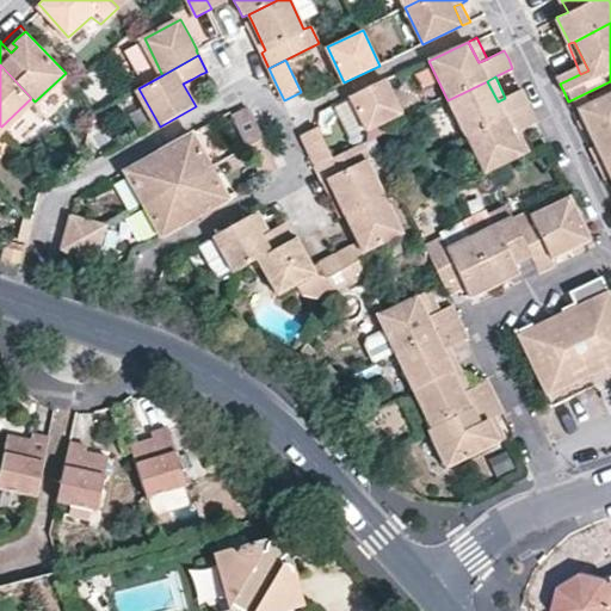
[(204,102),(192,79),(183,84),(196,106),(204,102)]
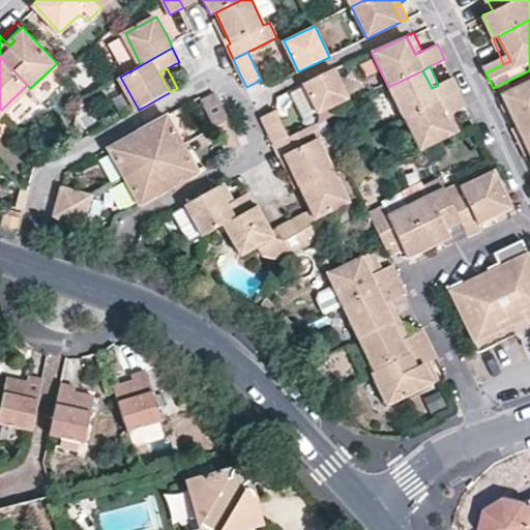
[(350,101),(335,70),(305,86),(320,116),(350,101)]
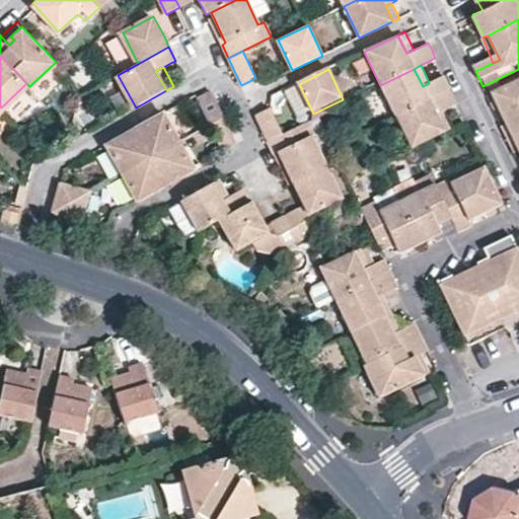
[(395,117),(450,89),(447,82),(444,76),(429,83),(423,86),(414,69),(380,85),(395,117)]
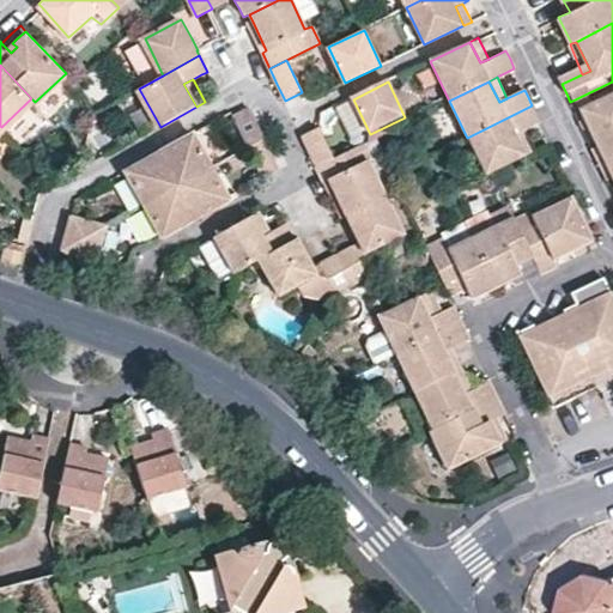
[(598,143),(592,146),(600,164),(612,157),(612,92),(581,108),(589,126),(598,143)]
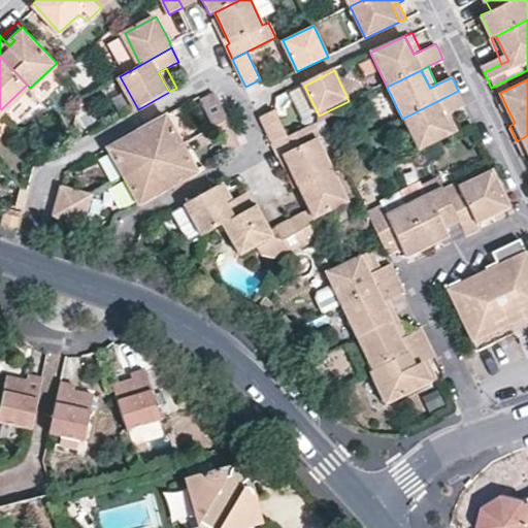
[(451,112),(465,105),(462,98),(458,91),(402,119),(419,152),(423,149),(453,134),(444,116),(451,112)]
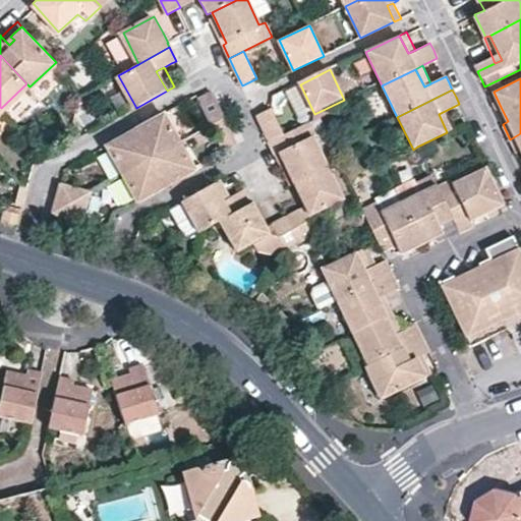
[(199,100),(211,125),(224,117),(213,93),(199,100)]
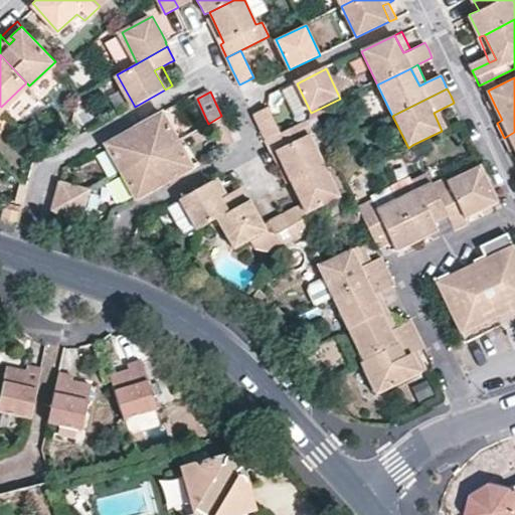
[(266,108),(252,114),(260,129),(266,141),(280,134),(266,108)]
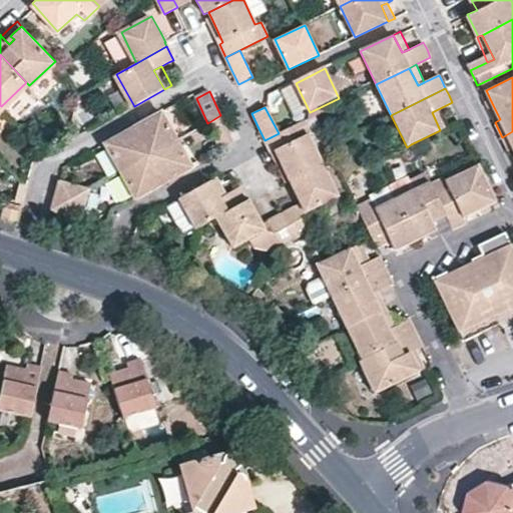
[(440,130),(446,127),(438,109),(432,112),(440,130)]
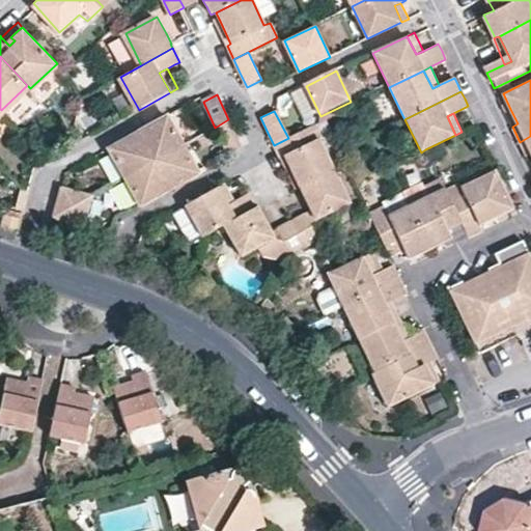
[(154,122),(137,132),(154,162),(185,144),(168,115),(154,122)]
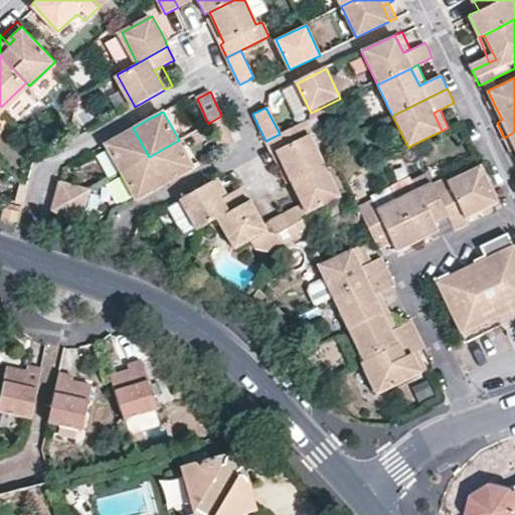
[(208,124),(219,149),(234,141),(221,116),(208,124)]
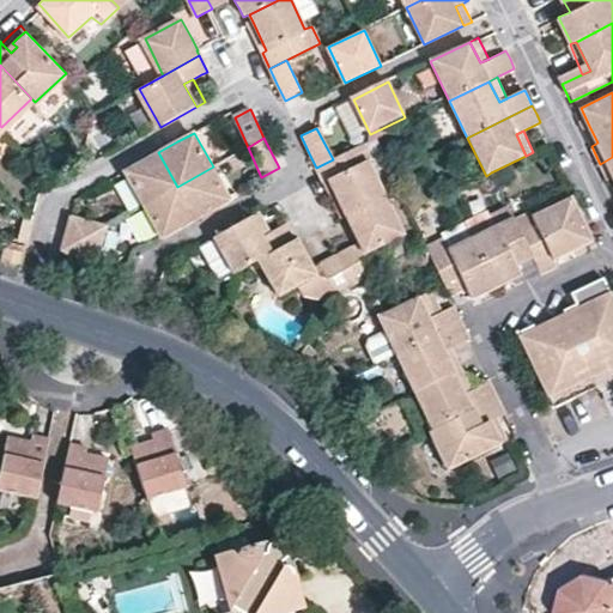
[(375,159),(368,141),(333,159),(316,168),(323,183),(329,182),(338,199),(345,216),(384,196),(368,163),(375,159)]
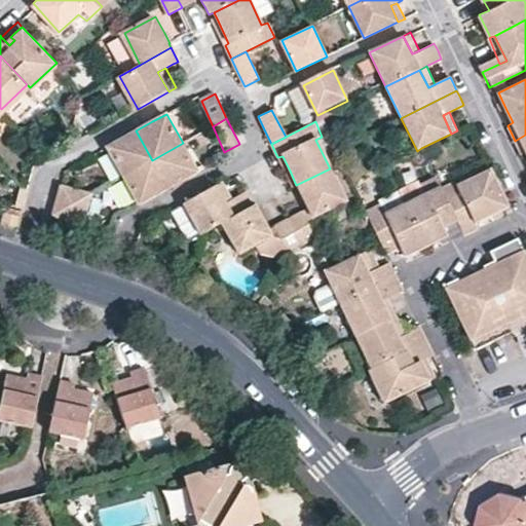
[(152,160),(136,130),(121,139),(108,146),(123,176),(152,160)]
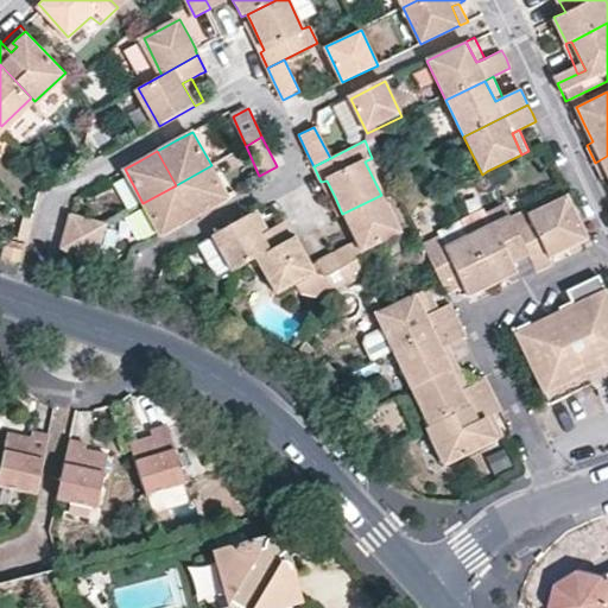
[(607,156),(595,163),(602,178),(607,176),(607,156)]
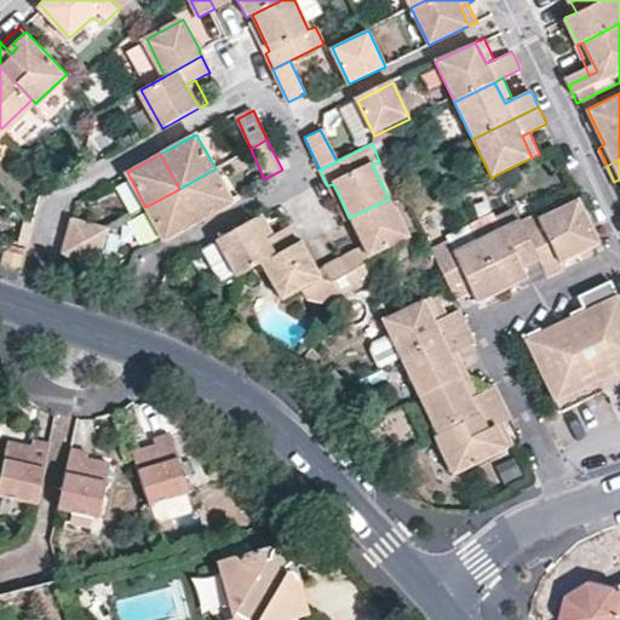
[(216,168),(179,189),(197,222),(218,211),(234,201),(216,168)]
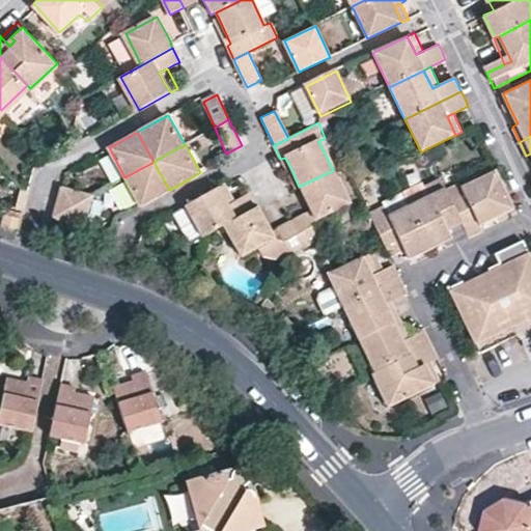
[(169,190),(154,162),(124,177),(140,206),(155,198),(169,190)]
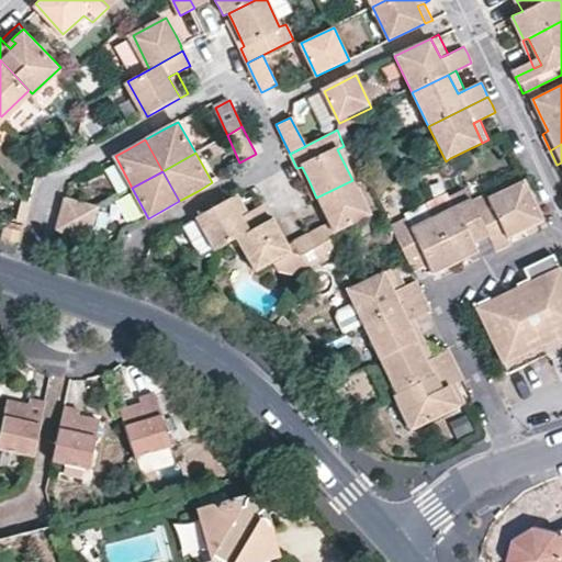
[(370,216),(352,180),(316,198),(324,213),(333,233),(370,216)]
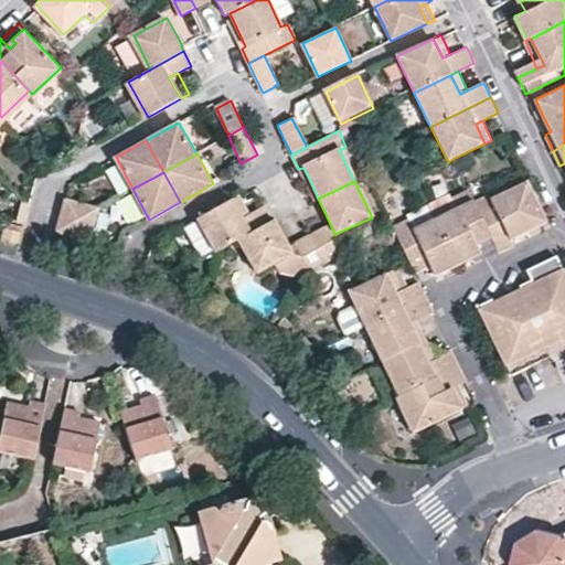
[(473,202),(490,237),(498,254),(512,246),(509,240),(528,232),(545,223),(525,181),(489,199),(488,194),(473,202)]
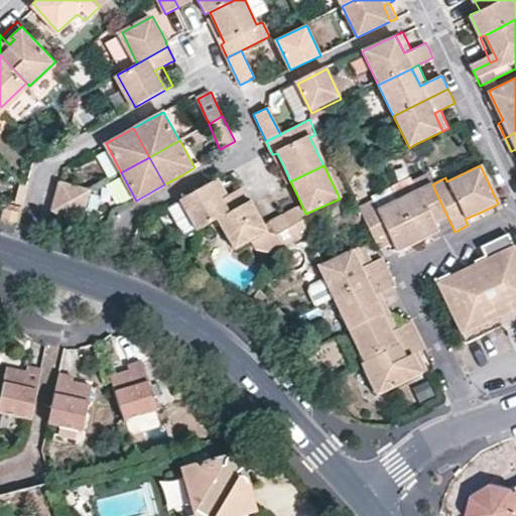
[(396,199),(420,248),(430,243),(441,238),(435,222),(447,217),(432,184),(426,172),(412,179),(416,188),(396,199)]
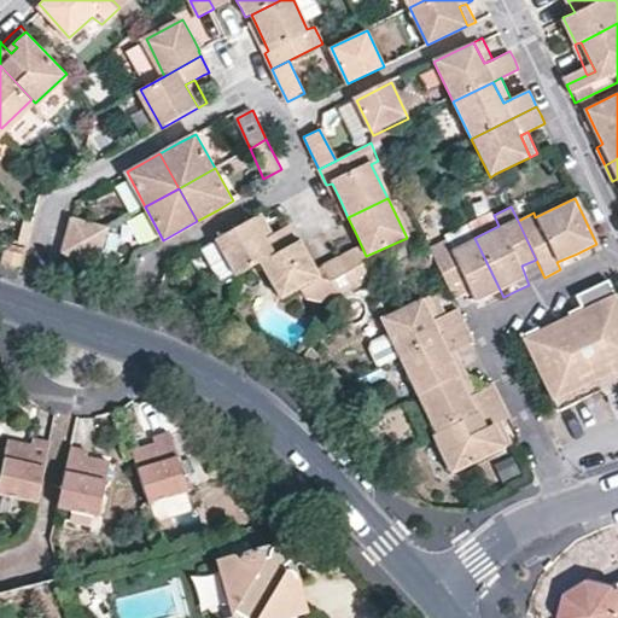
[(258,215),(251,219),(262,237),(269,232),(258,215)]
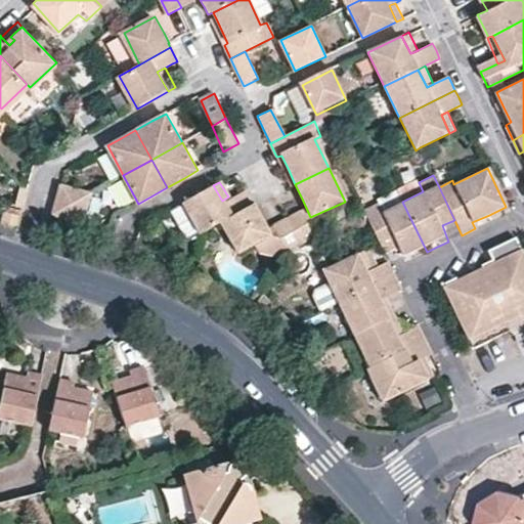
[(92,192),(61,184),(59,190),(57,199),(88,208),(92,192)]
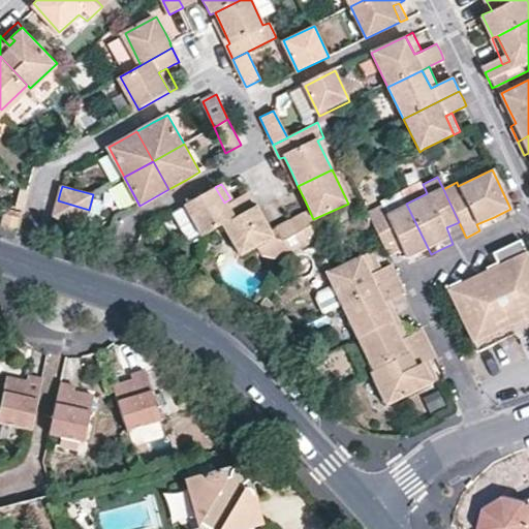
[(223,224),(257,207),(247,190),(230,198),(224,203),(215,187),(203,194),(184,205),(203,238),(203,236),(223,224)]
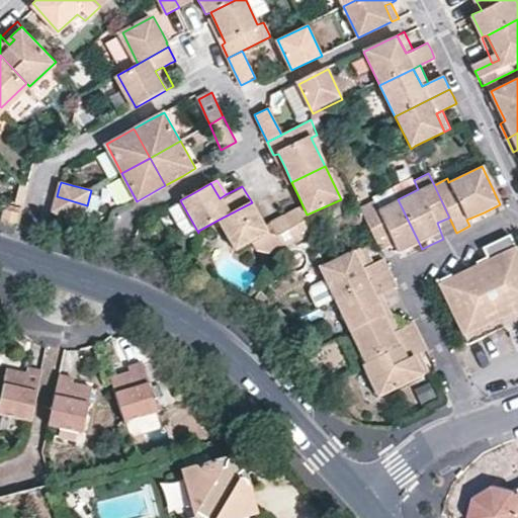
[(87,205),(57,196),(54,204),(52,211),(83,221),(87,205)]
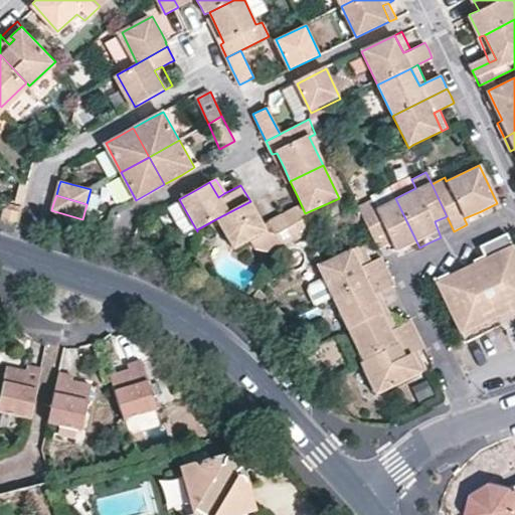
[(372,240),(376,249),(390,243),(397,258),(408,252),(419,247),(395,198),(375,208),(370,199),(355,206),(372,240)]
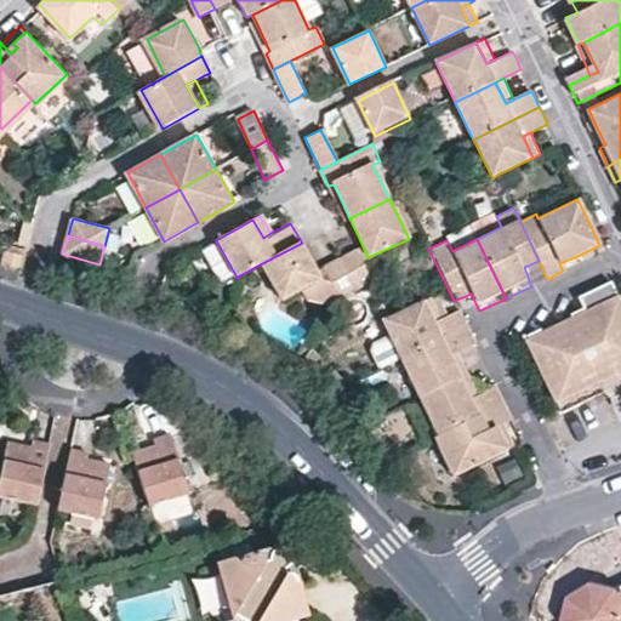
[(311,261),(302,243),(262,263),(280,298),(319,277),(311,261)]
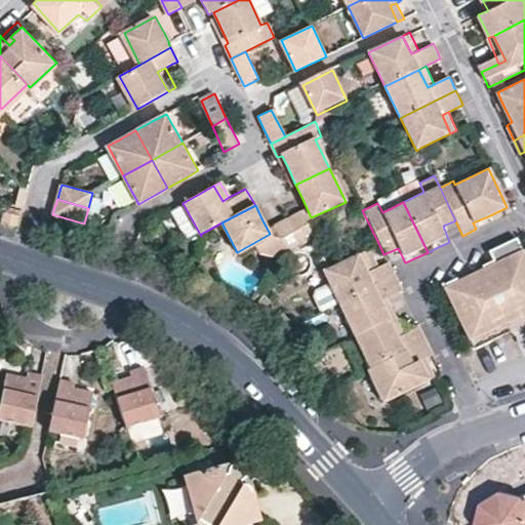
[(301,244),(315,238),(301,209),(286,217),(301,244)]
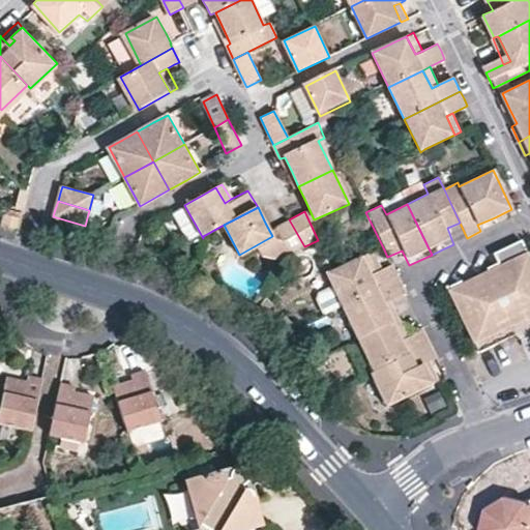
[(292,254),(304,246),(289,219),(275,228),(291,257),(292,254)]
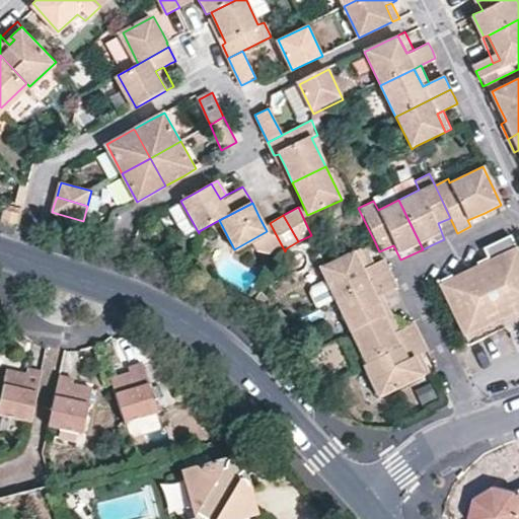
[(355,272),(363,269),(354,251),(348,254),(355,272)]
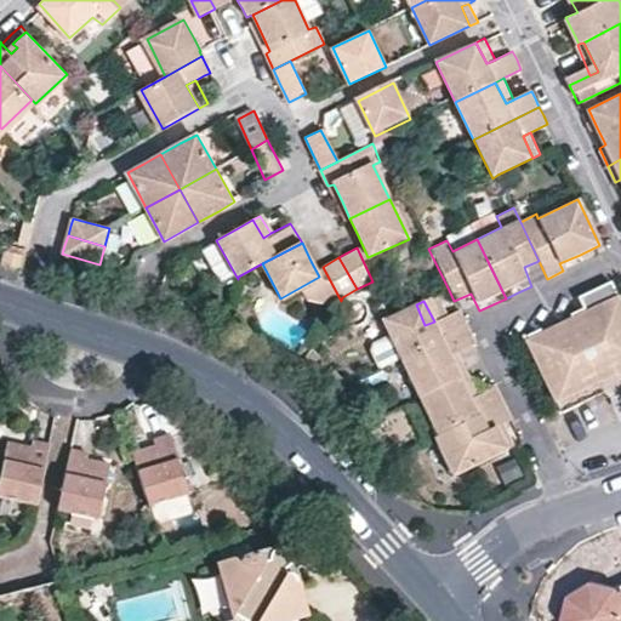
[(620,303),(576,325),(530,347),(558,408),(607,385),(620,377),(620,303)]
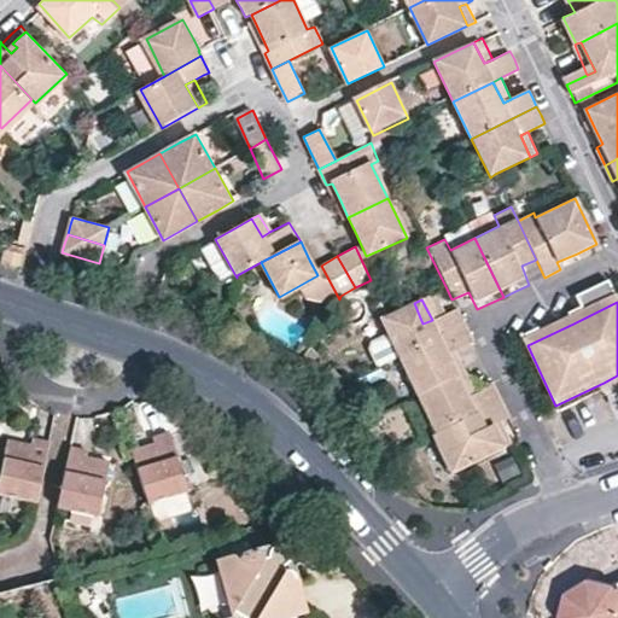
[(395,360),(465,326),(460,318),(456,308),(432,320),(423,324),(414,303),(389,315),(375,322),(384,340),(366,351),(374,369),(395,360)]
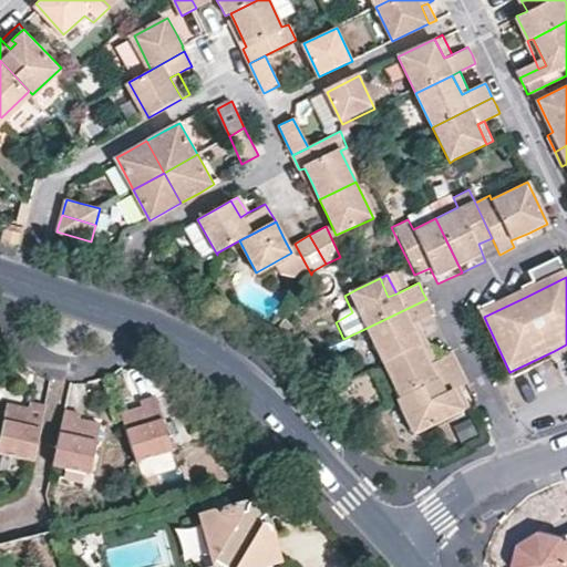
[(379,364),(421,343),(412,326),(434,316),(430,307),(426,299),(362,330),(379,364)]
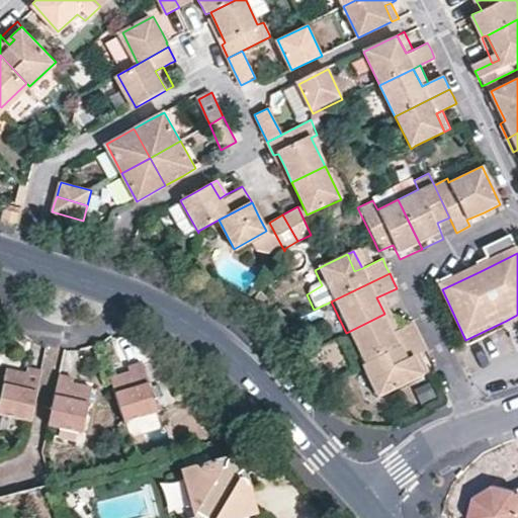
[(361,364),(419,336),(416,329),(413,323),(394,332),(384,314),(346,333),(361,364)]
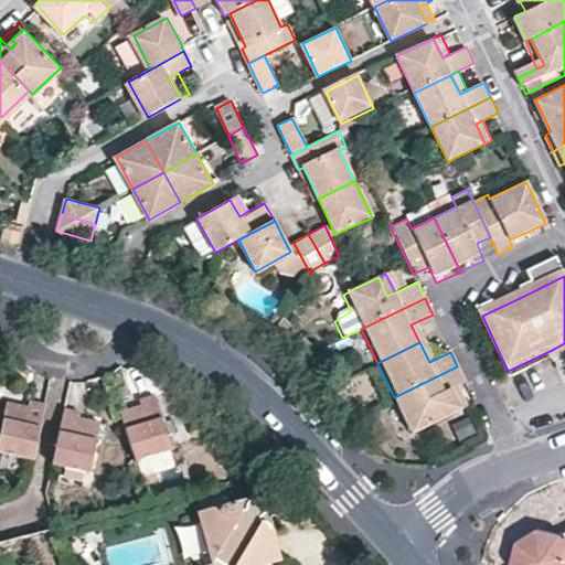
[(406,434),(468,405),(458,384),(464,381),(461,375),(457,366),(394,397),(390,400),(406,434)]
